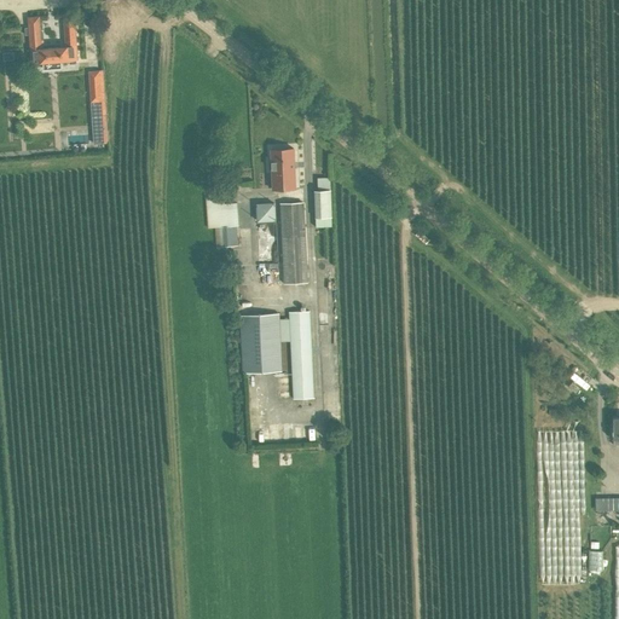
[(33,64),(77,59),(75,13),(63,15),(65,44),(41,45),(40,16),(29,17),(33,64)]
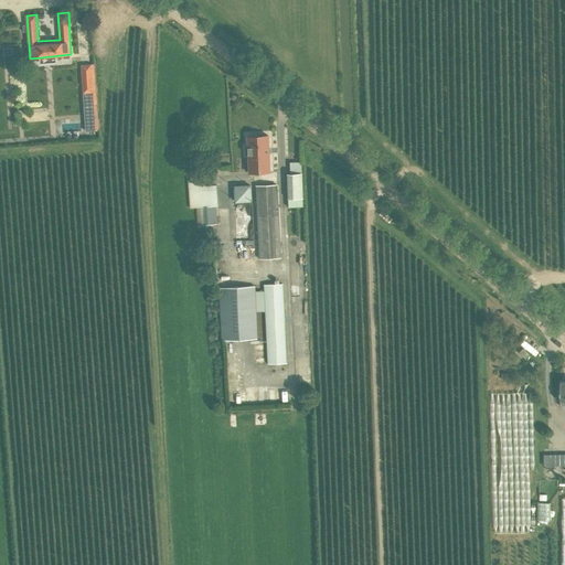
[(82,65),(84,93),(93,92),(92,64),(82,65)]
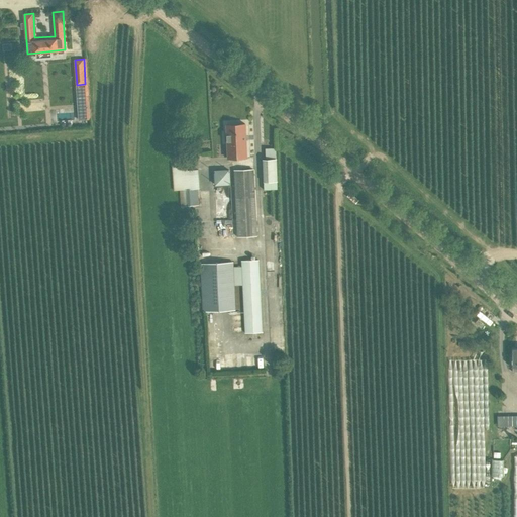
[(227,124),(229,158),(248,157),(246,123),(227,124)]
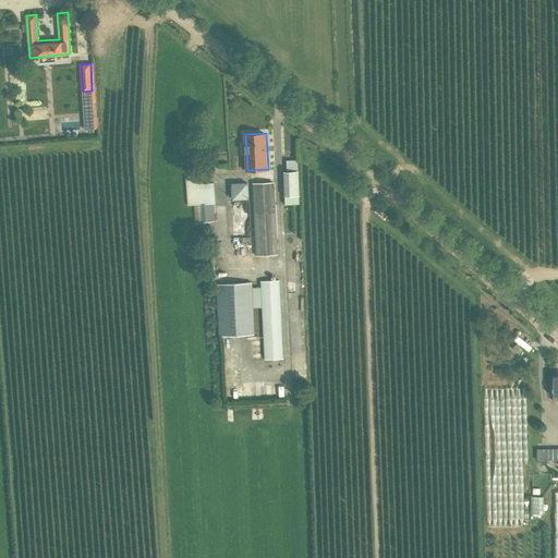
[(287,206),(300,204),(299,159),(287,159),(288,171),(284,171),(286,205),(287,206)]
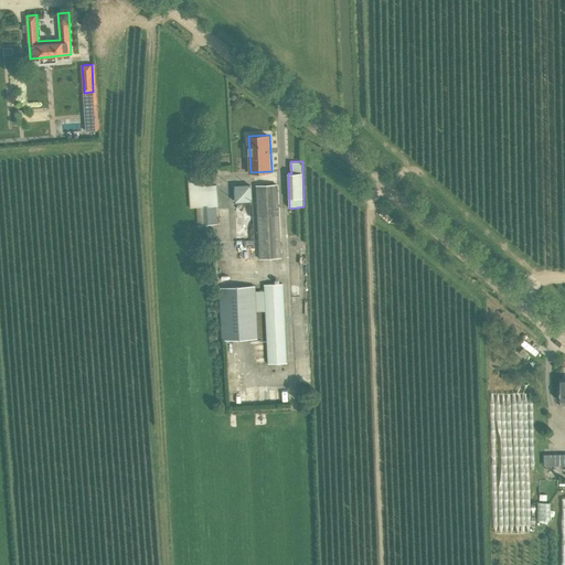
[(217,224),(216,206),(219,205),(217,185),(205,185),(204,178),(189,179),(191,208),(196,208),(198,225),(217,224)]
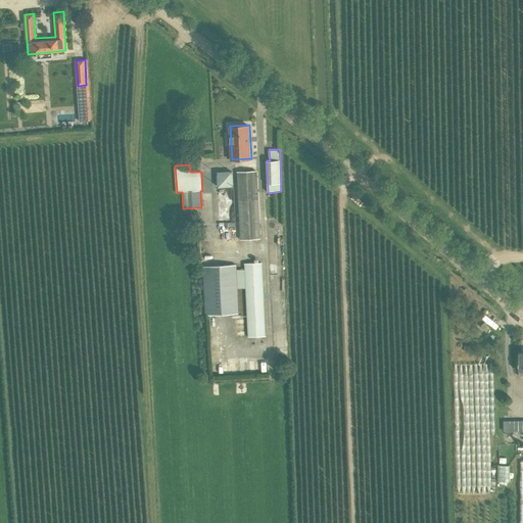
[(233,185),(233,170),(218,171),(218,186),(233,185)]
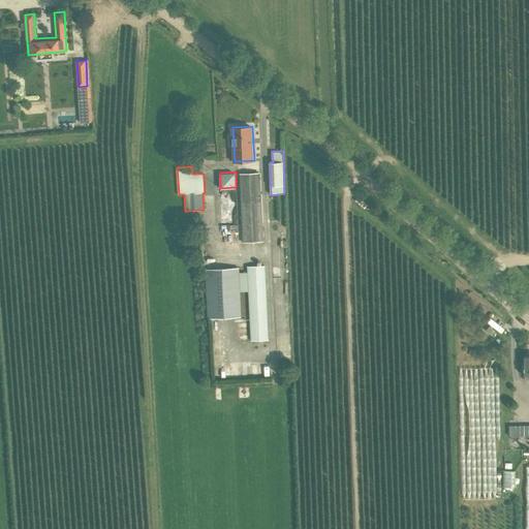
[(240,174),(243,242),(263,241),(260,173),(240,174)]
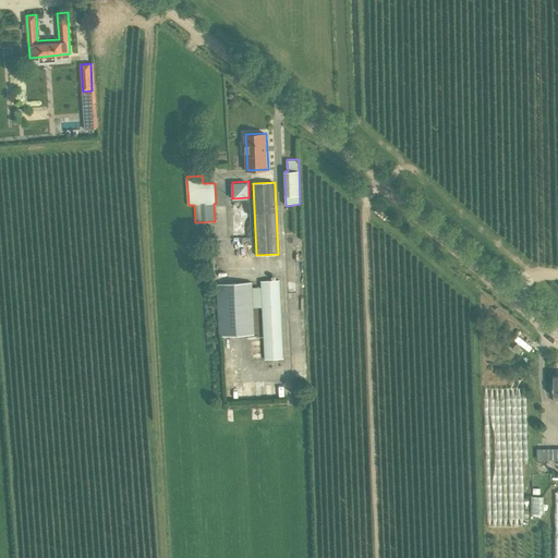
[(254,308),(262,308),(265,360),(283,359),(280,280),(261,280),(261,289),(253,290),(253,282),(217,284),(219,336),(255,335),(254,308)]
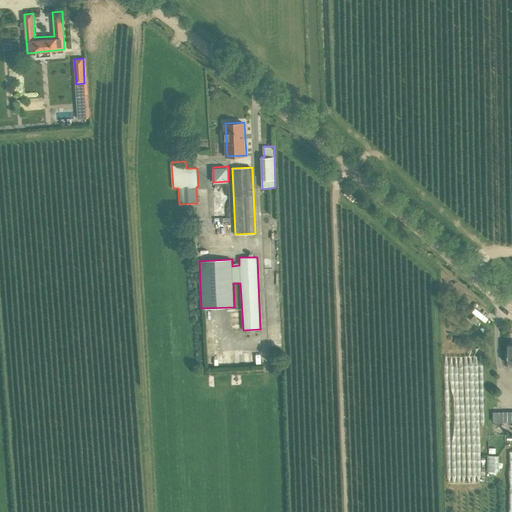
[(511,420),(511,409),(493,411),(493,422),(511,420)]
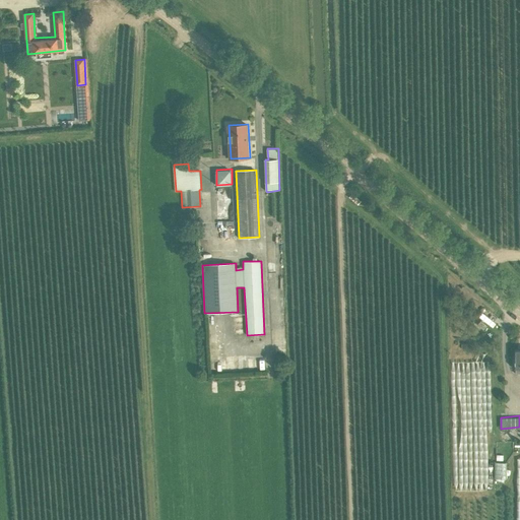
[(507,481),(507,461),(496,461),(495,480),(507,481)]
